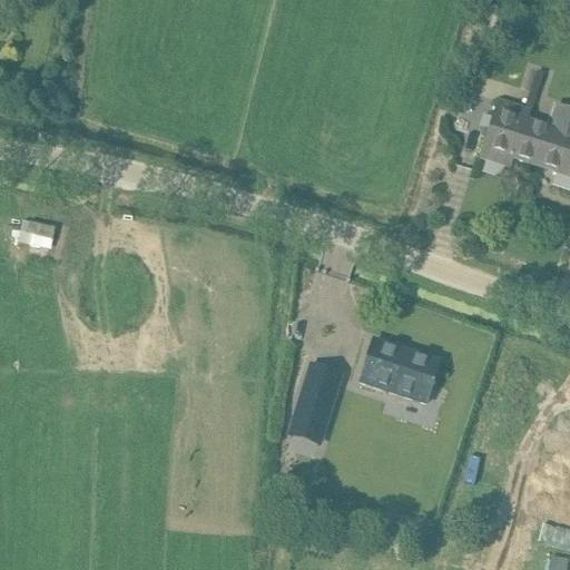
[(547,129),(523,123),(528,110),(497,100),(479,157),(508,166),(511,156),(534,164),(536,159),(553,165),(552,172),(569,177),(569,111),(553,107),(547,129)]
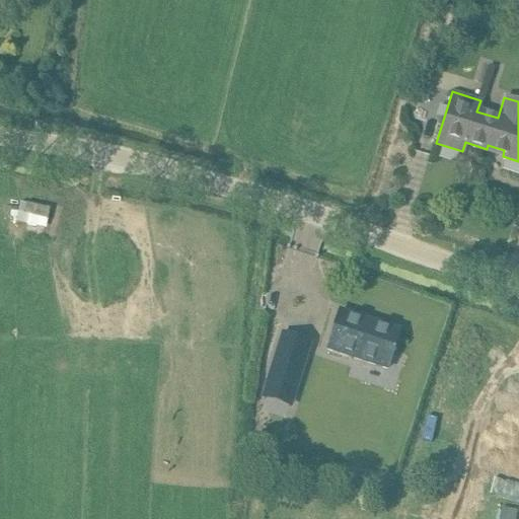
[(19,201),(13,220),(42,229),(48,210),(19,201)]
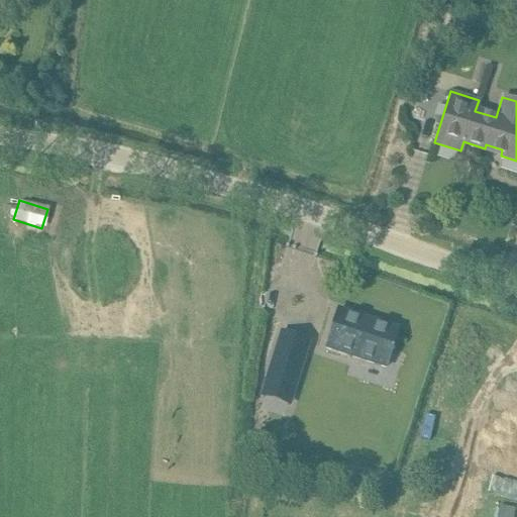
[(338,311),(326,347),(385,367),(397,329),(338,311)]
